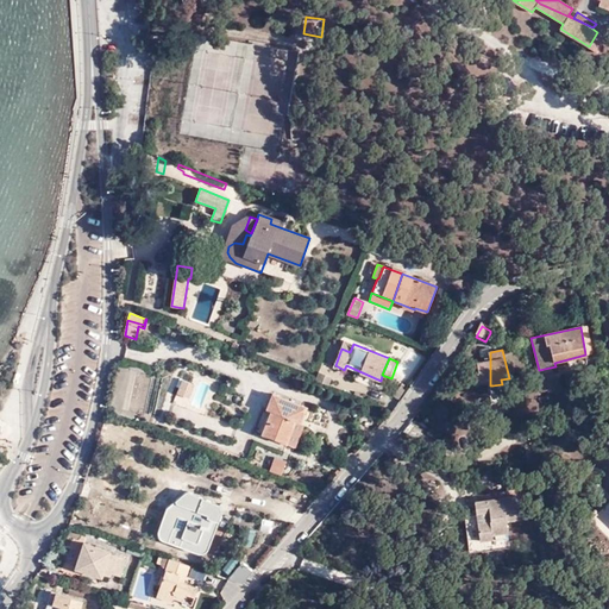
[(488,384),(490,385),(490,360),(485,362),(478,363),(479,372),(473,374),(476,385),(488,383),(488,384)]
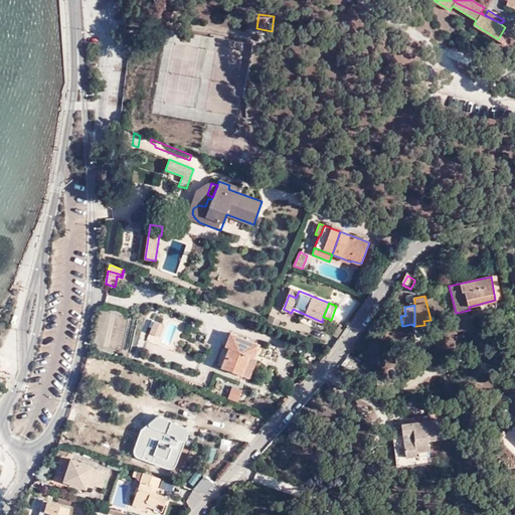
[(271,315),(280,318),(284,309),(275,306),(271,315)]
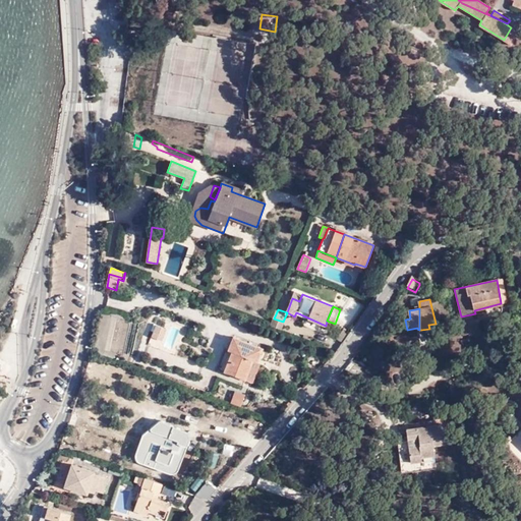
[(236,316),(233,315),(232,319),(234,320),(233,323),(242,327),(246,317),(237,314),(236,316)]
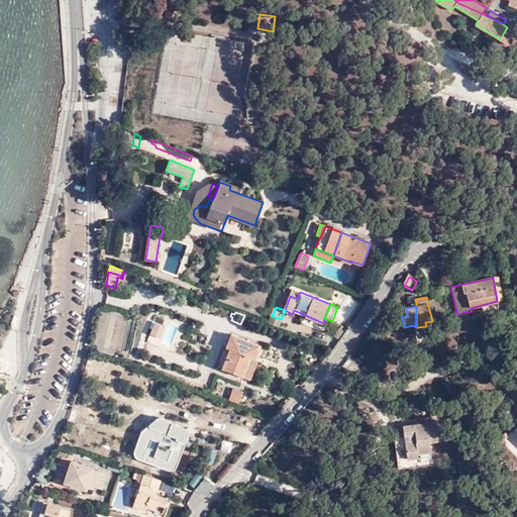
[(272,316),(269,323),(277,326),(280,327),(283,320),(281,319),(272,316)]
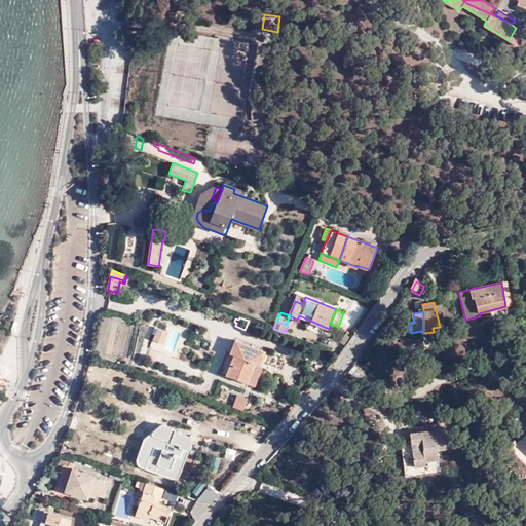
[(156,328),(153,340),(165,342),(167,330),(156,328)]
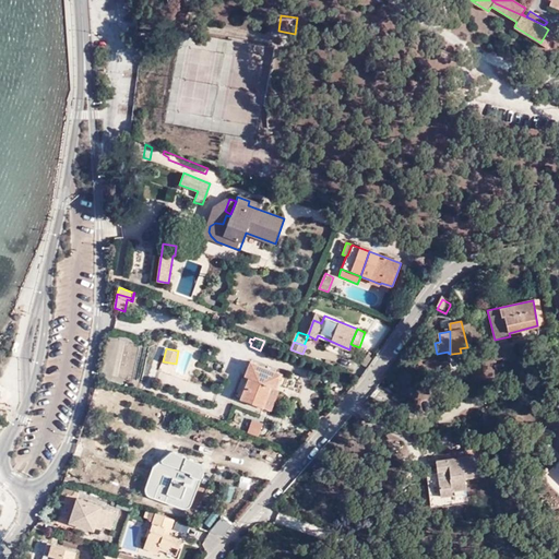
[(373,359),(370,357),(368,355),(361,364),(367,368),(373,359)]
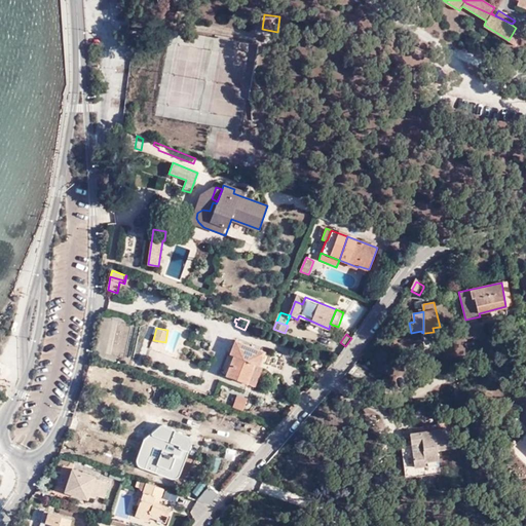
[(235,354),(234,357),(257,365),(263,368),(264,366),(261,364),(265,352),(236,341),(231,353),(235,354)]
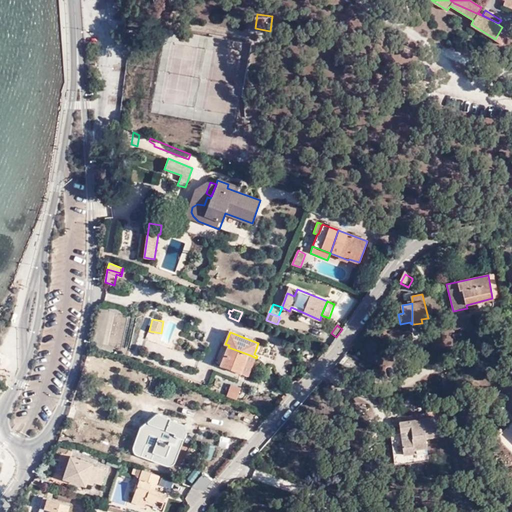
[(221,364),(242,372),(243,372),(250,375),(256,358),(250,355),(228,347),(221,364)]
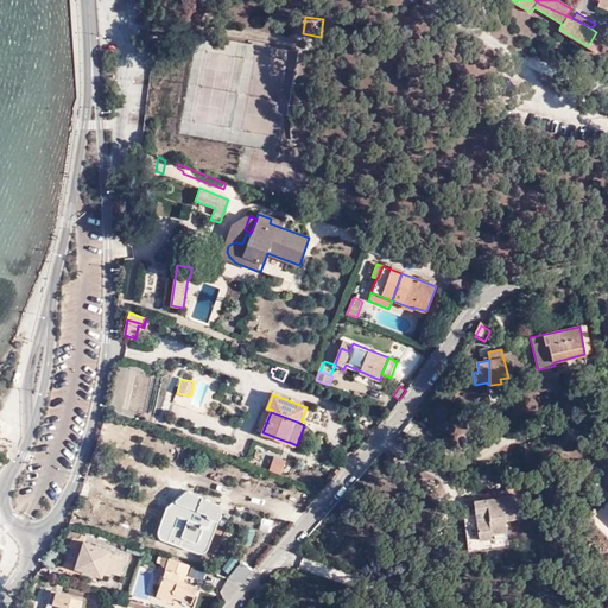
[(287,458),(276,454),(271,468),(283,473),(287,458)]
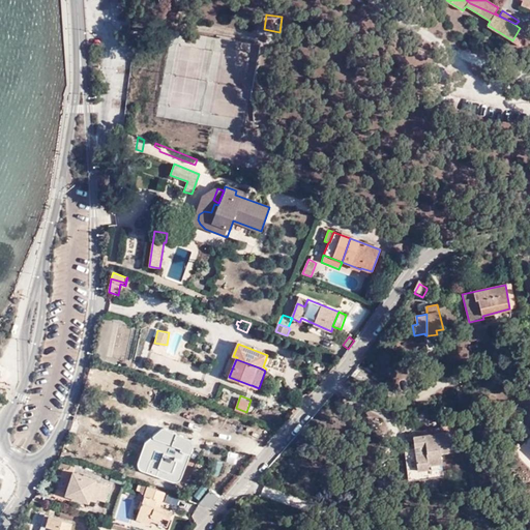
[(437,433),(436,428),(423,429),(423,435),(413,436),(415,445),(403,447),(407,477),(418,475),(418,470),(428,469),(428,464),(441,463),(441,452),(452,451),(450,432),(437,433)]
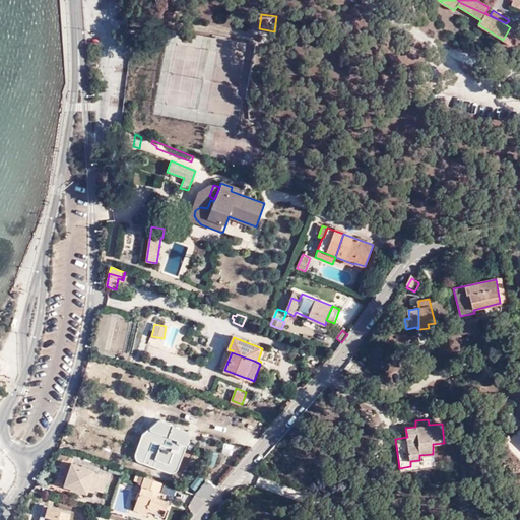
[(156,459),(167,463),(169,463),(177,440),(155,432),(151,442),(159,445),(155,454),(147,451),(143,462),(153,465),(154,464),(156,459)]
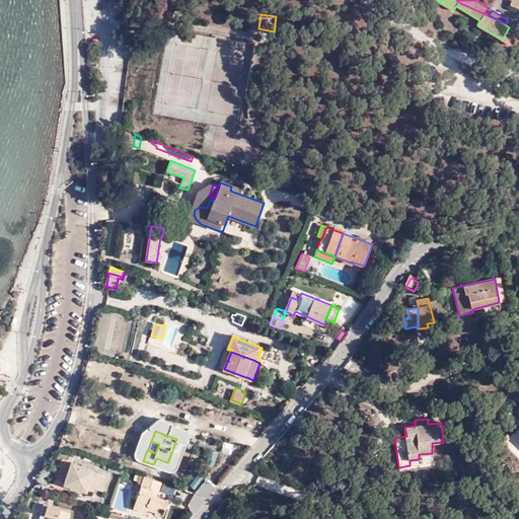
[(159,444),(151,441),(147,450),(155,453),(159,444)]
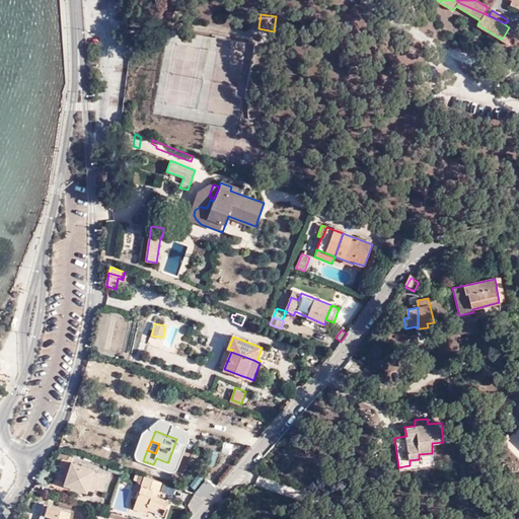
[(434,466),(432,453),(419,454),(419,459),(420,464),(420,468),(434,466)]
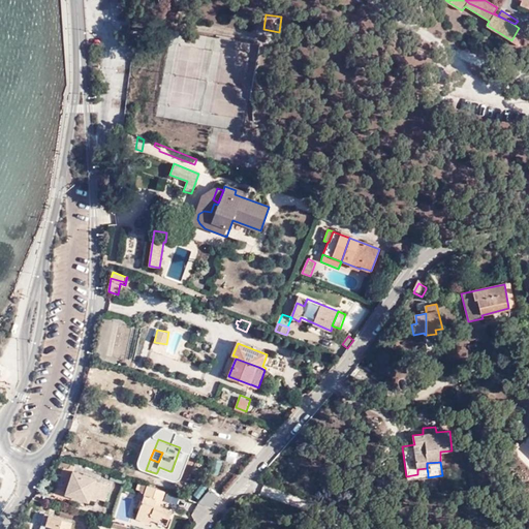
[(167,476),(169,471),(159,467),(157,472),(167,476)]
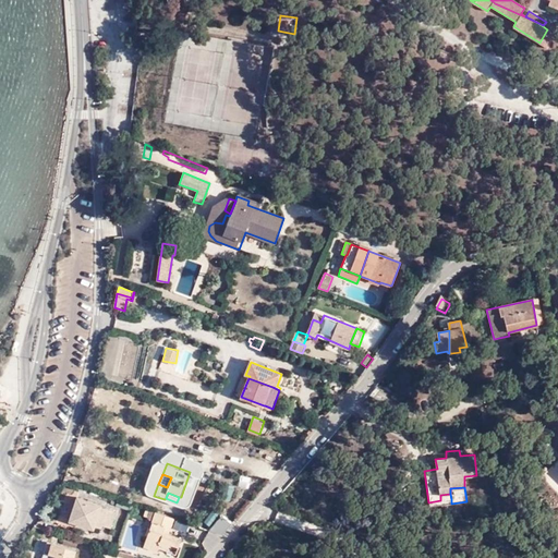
[(81,523),(101,530),(102,526),(109,529),(114,512),(86,504),(86,501),(76,498),(69,521),(80,525),(81,523)]
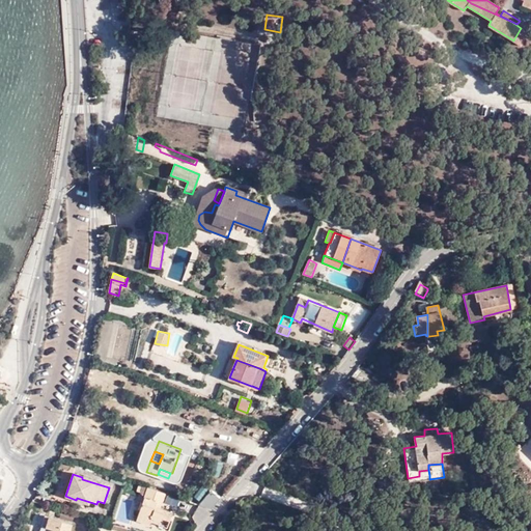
[(164,493),(147,487),(144,496),(137,516),(150,522),(150,519),(167,524),(170,515),(167,514),(168,511),(159,507),(164,493)]
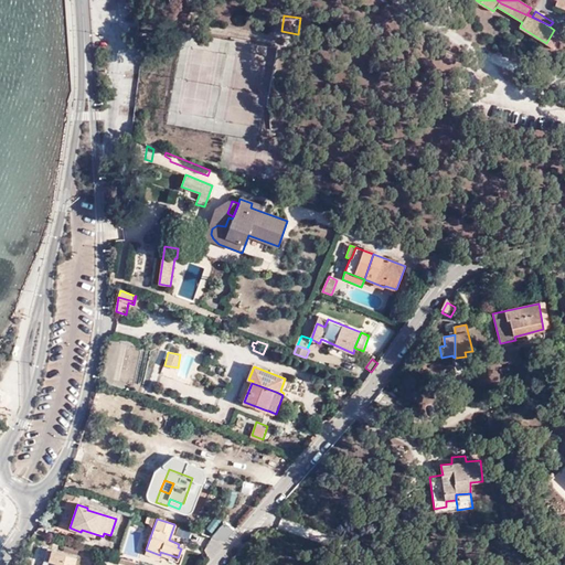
[(224,542),(234,530),(225,522),(212,537),(224,542)]
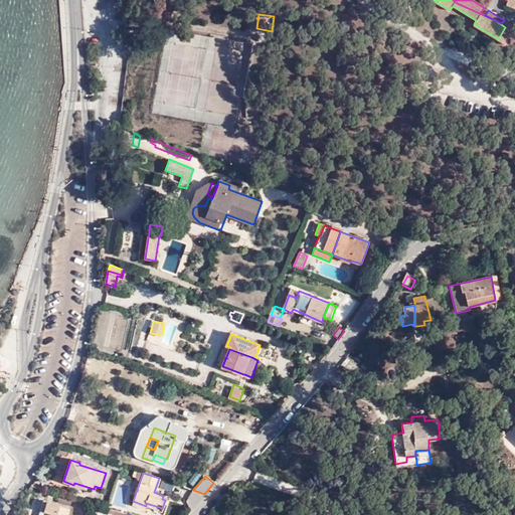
[(57,503),(68,506),(71,500),(58,496),(57,503)]
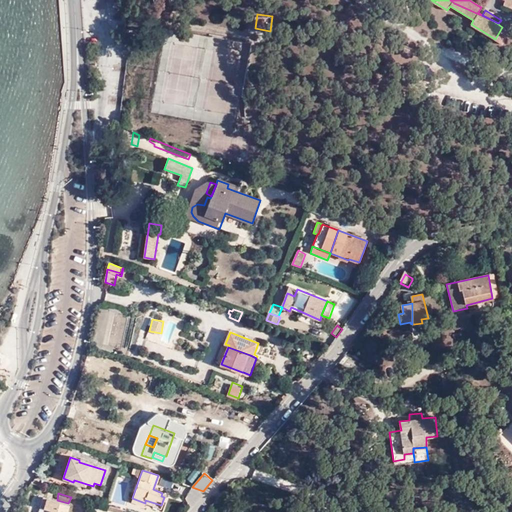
[(65,511),(68,505),(51,500),(45,499),(42,498),(39,507),(51,511),(50,511),(65,511)]
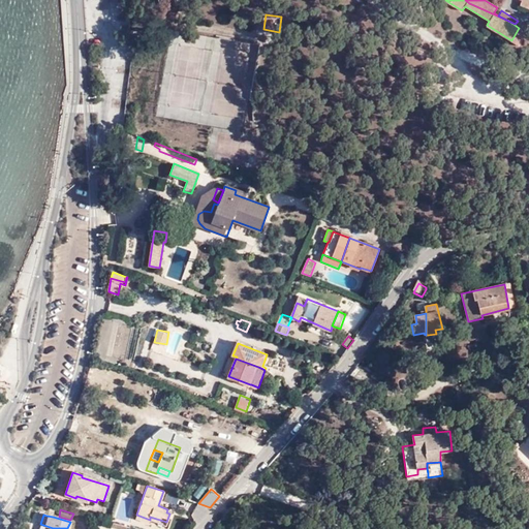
[(150,520),(136,515),(134,519),(148,523),(149,521),(150,520)]
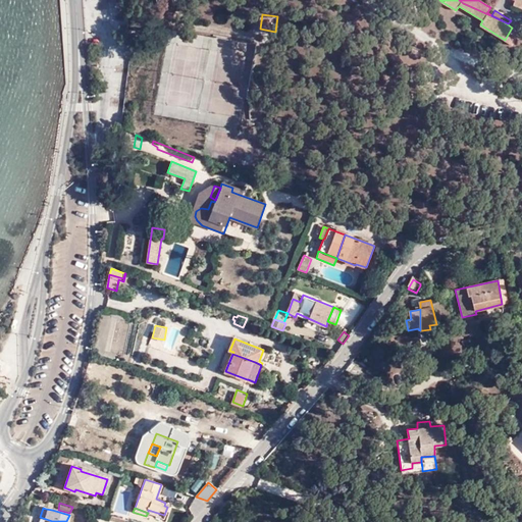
[(148,513),(147,514),(163,520),(164,515),(148,510),(148,513)]
